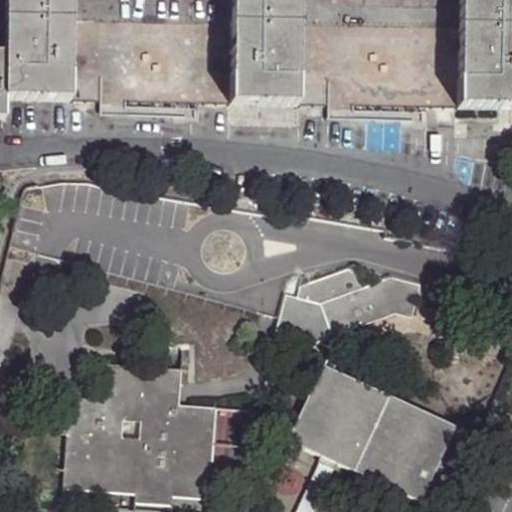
[(7,0),(7,22),(73,23),(73,0),(7,0)]
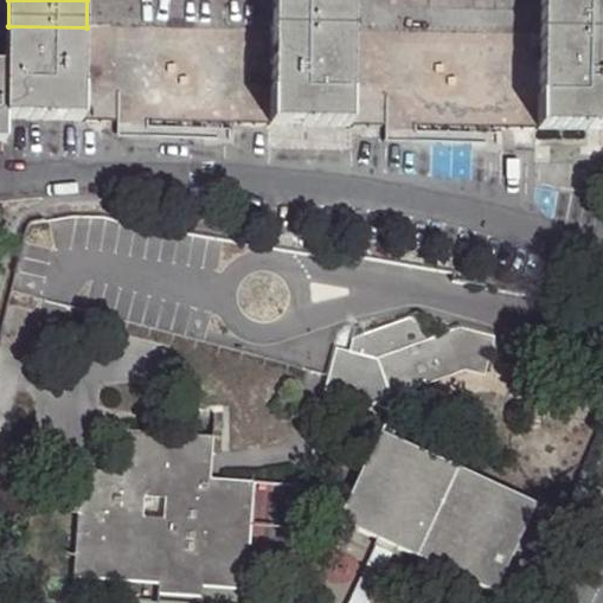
[(277,0),(277,30),(353,31),(353,0),(277,0)]
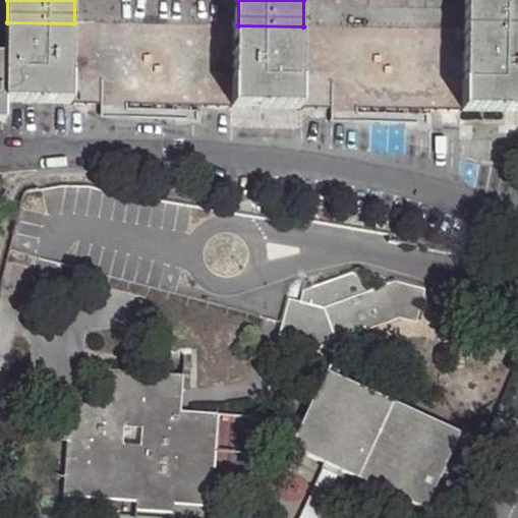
[(466,0),(466,29),(517,29),(517,0),(466,0)]
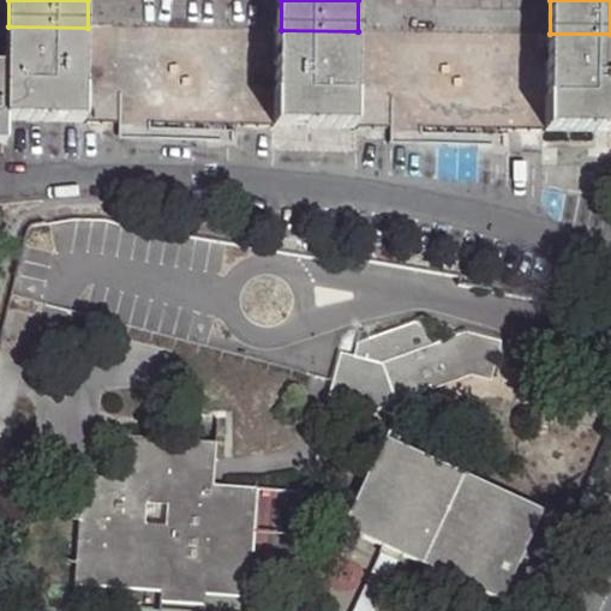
[(9,42),(9,69),(9,123),(89,124),(88,28),(9,27),(9,42)]
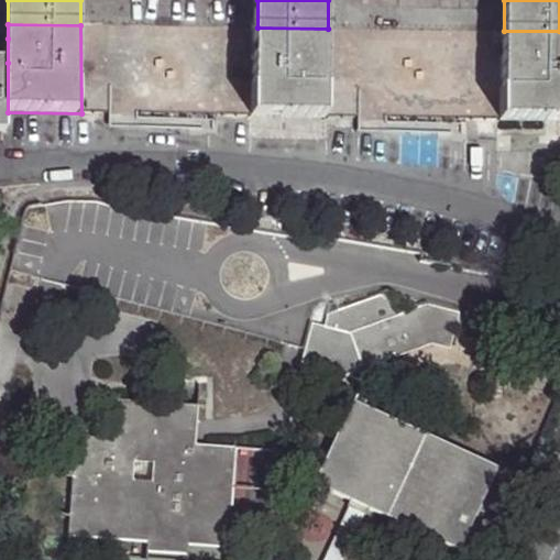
[(80,25),(81,113),(114,114),(119,114),(123,114),(256,116),(257,28),(80,25)]
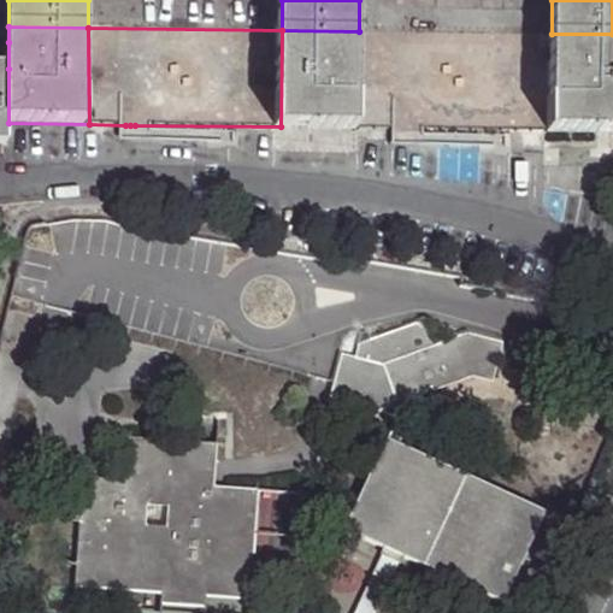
[(282,30),(281,127),(359,129),(359,88),(359,31),(282,30)]
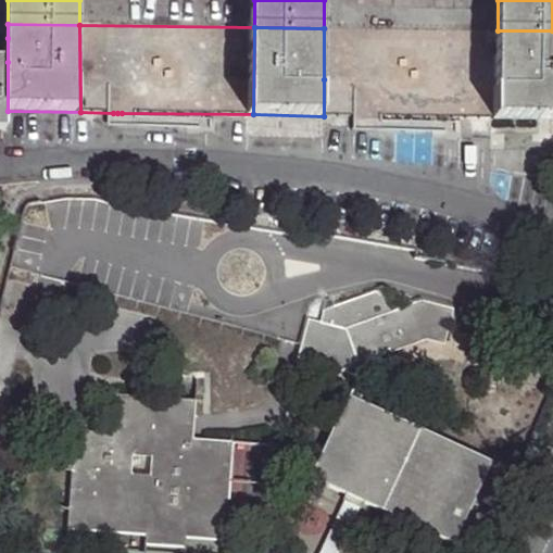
[(498,30),(324,28),(324,79),(324,116),(355,116),(360,116),(366,116),(497,117),(497,74),(498,30)]
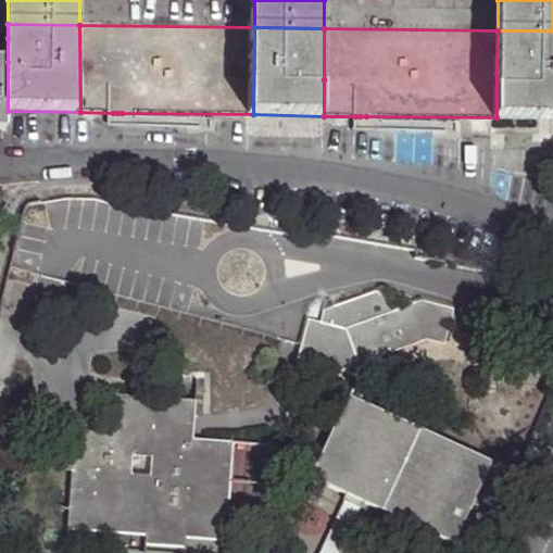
[(552,30),(498,30),(497,74),(497,117),(552,117),(552,30)]
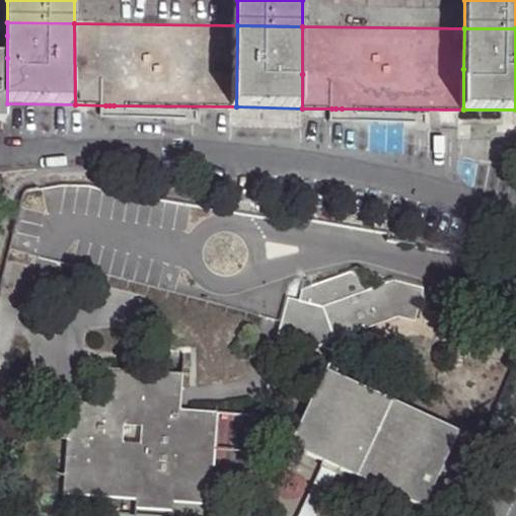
[(301,297),(292,294),(285,318),(280,338),(323,352),(338,336),(403,313),(423,319),(431,286),(397,277),(356,292),(345,271),(306,281),(301,297)]
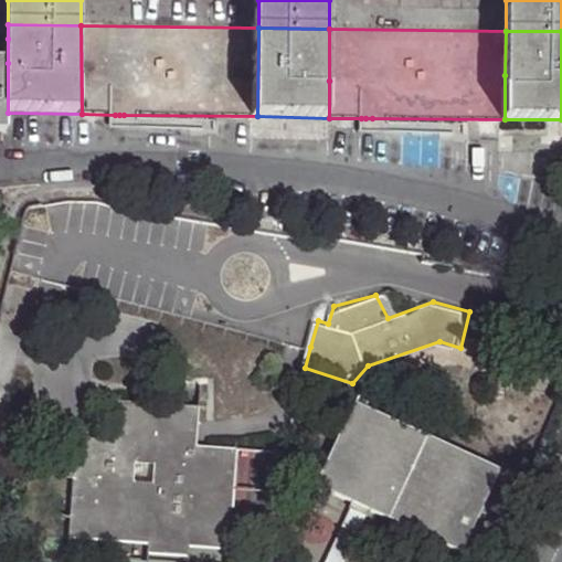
[(356,499),(371,506),(465,550),(504,467),(357,400),(319,483),(356,499)]
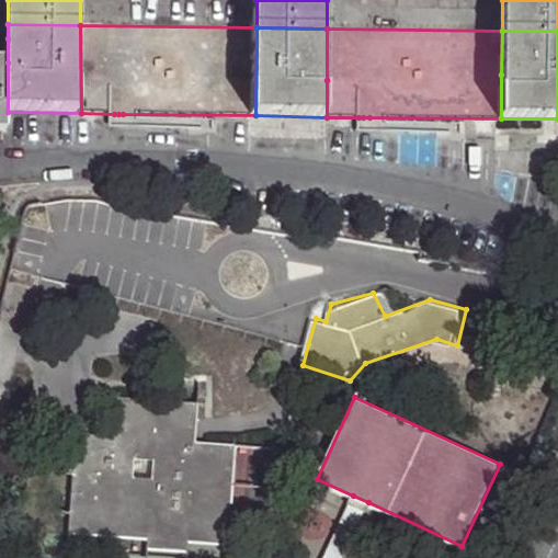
[(193,431),(203,432),(206,408),(127,399),(123,440),(83,434),(73,526),(152,534),(151,545),(191,549),(191,537),(231,543),(240,453),(201,448),(191,447),(193,431)]
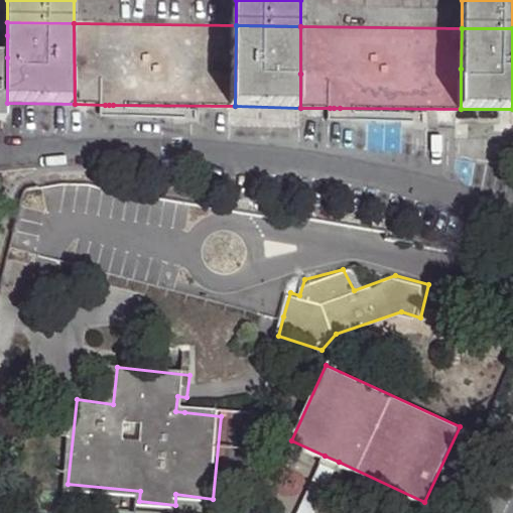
[(184,412),(186,397),(177,396),(175,411),(184,412)]
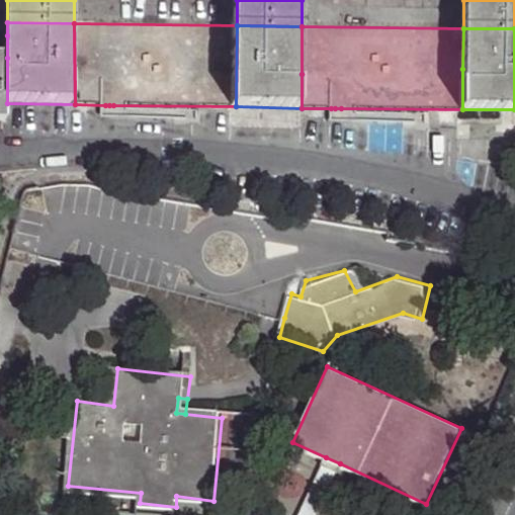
[(316,514),(340,463),(326,457),(298,514),(316,514)]
